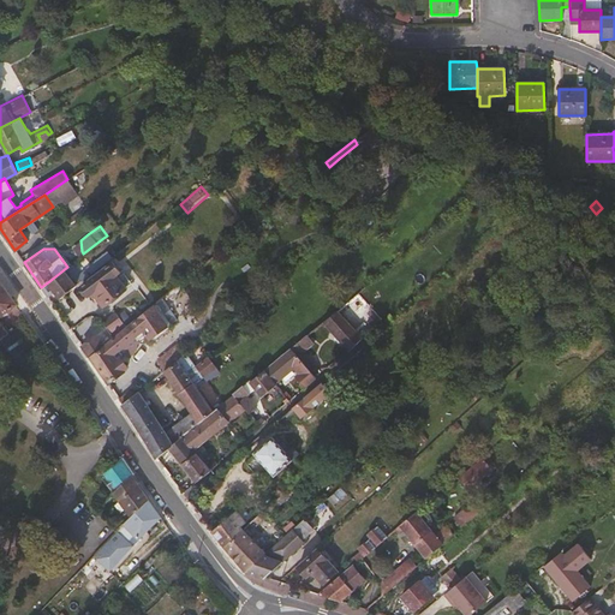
[(125,286),(115,273),(119,270),(113,261),(103,268),(108,273),(101,279),(97,272),(82,284),(89,293),(93,290),(103,303),(125,286)]
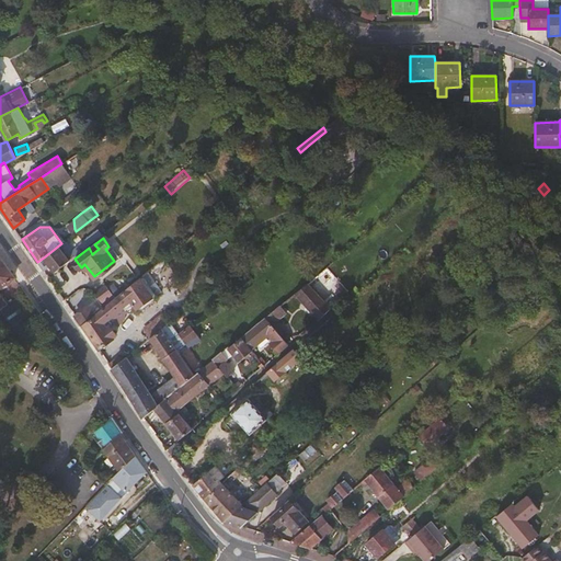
[(75,254),(65,240),(61,243),(45,256),(55,271),(75,254)]
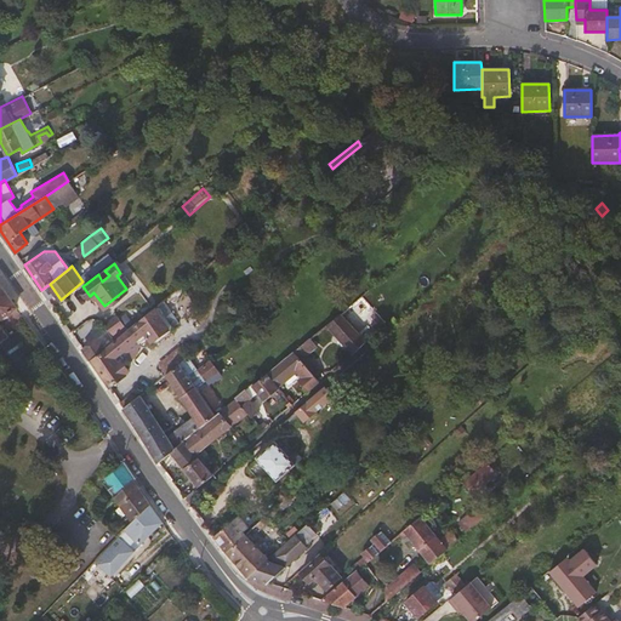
[(0,358),(0,359),(0,363),(6,366),(15,372),(28,362),(22,340),(15,330),(9,335),(0,323),(0,315),(16,306),(0,283),(0,358)]
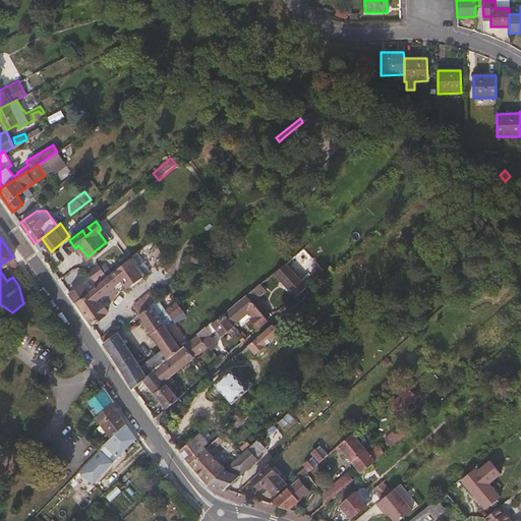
[(100,307),(96,302),(102,297),(113,289),(115,292),(121,288),(124,291),(139,280),(137,277),(145,272),(137,262),(130,267),(128,263),(85,297),(73,306),(90,330),(104,317),(106,315),(100,307)]
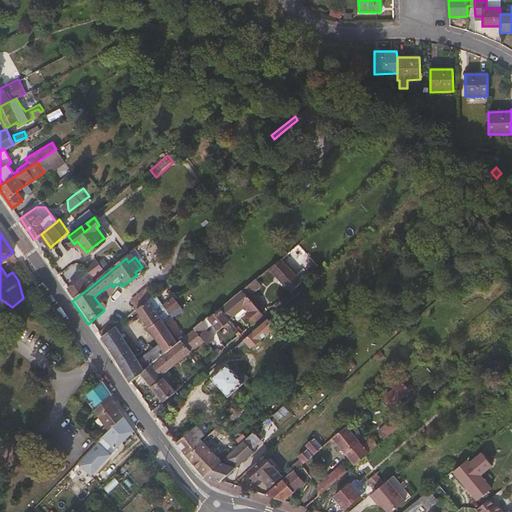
[(298,283),(277,260),(266,270),(288,293),(298,283)]
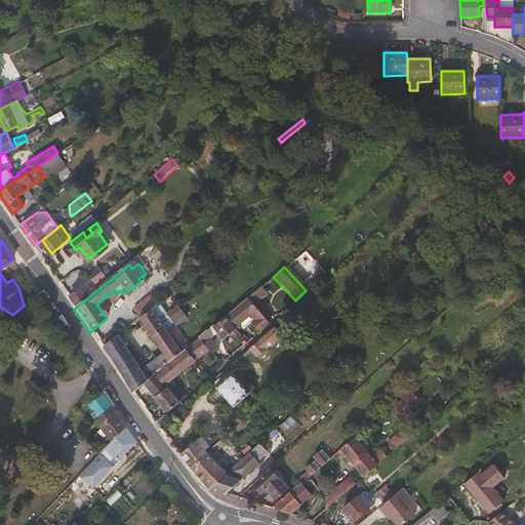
[(256,304),(265,295),(258,289),(245,300),(251,308),(256,304)]
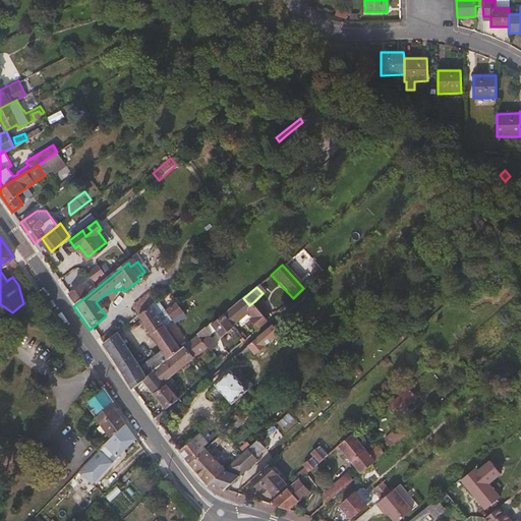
[(73,306),(85,297),(79,289),(67,297),(73,306)]
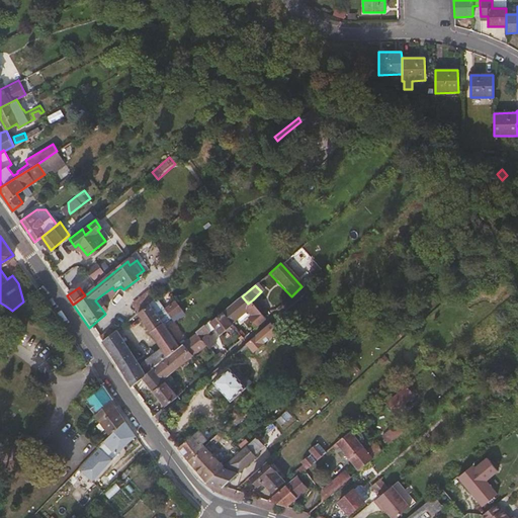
[(260,318),(248,304),(242,296),(220,315),(229,326),(246,313),(250,317),(247,320),(254,329),(263,321),(260,318)]
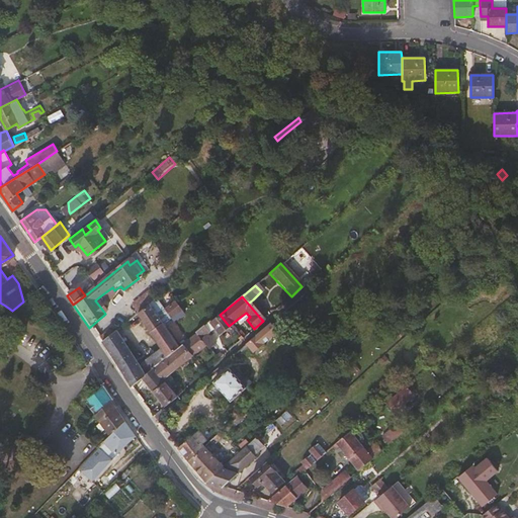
[(138,316),(154,301),(151,298),(135,312),(138,316)]
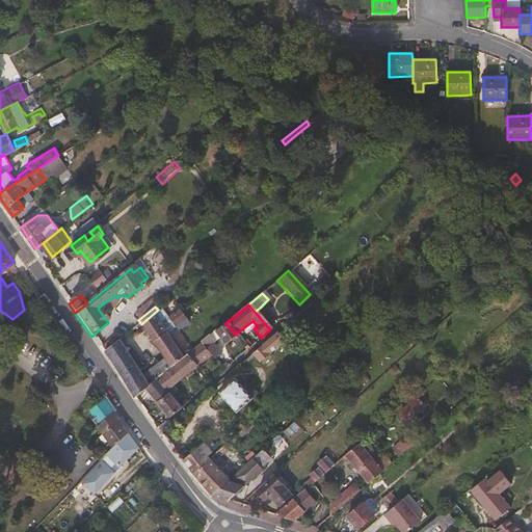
[(255,312),(267,326),(271,323),(268,318),(260,308),(255,312)]
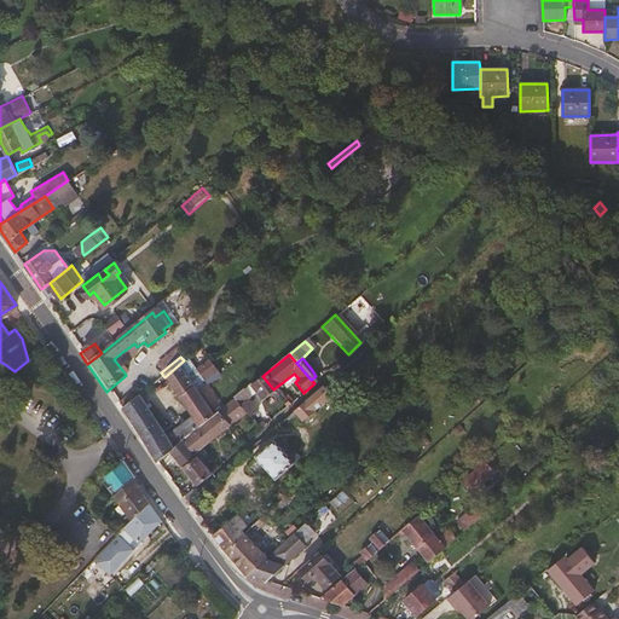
[(195,395),(191,389),(183,377),(192,371),(184,360),(165,377),(162,379),(190,420),(198,431),(212,420),(204,408),(195,395)]
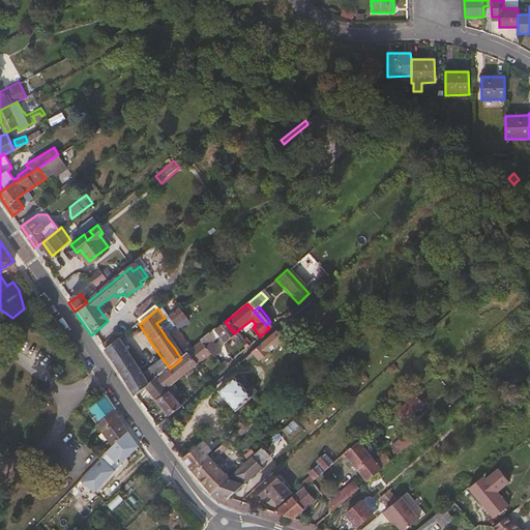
[(57,323),(50,312),(42,317),(50,328),(57,323)]
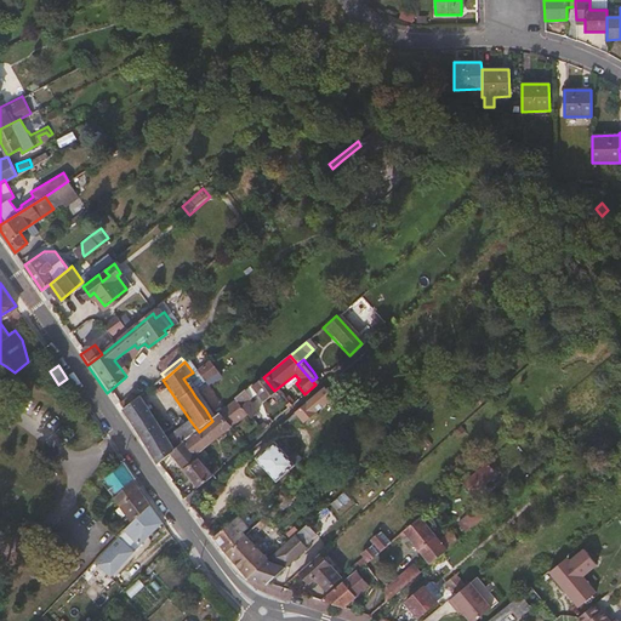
[(200,387),(215,376),(206,366),(194,376),(193,372),(183,379),(192,391),(195,397),(203,392),(200,387)]
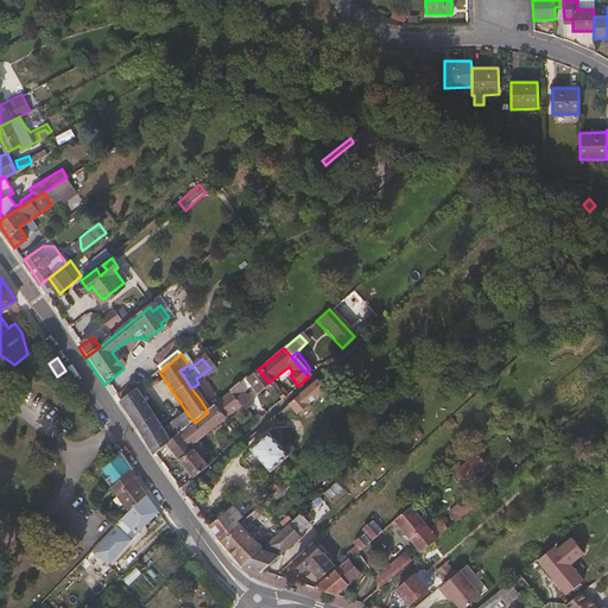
[(268,382),(258,369),(245,380),(257,396),(270,385),(268,382)]
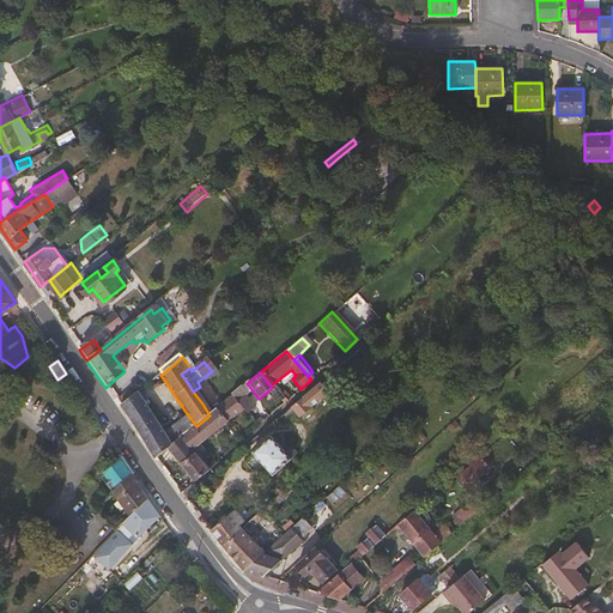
[(333,389),(325,378),(317,384),(326,395),(333,389)]
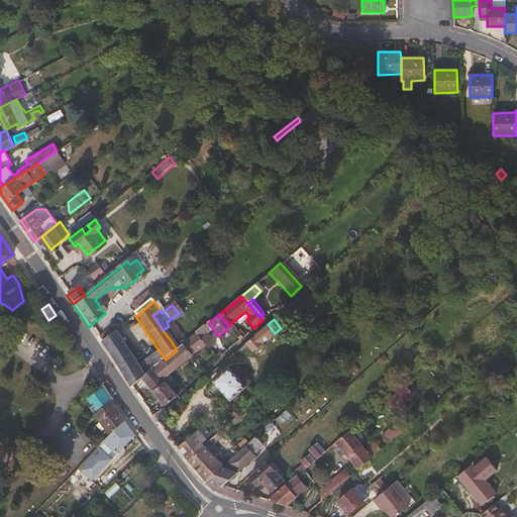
[(261,345),(275,333),(268,324),(243,345),(251,354),(253,354),(261,348),(261,345)]
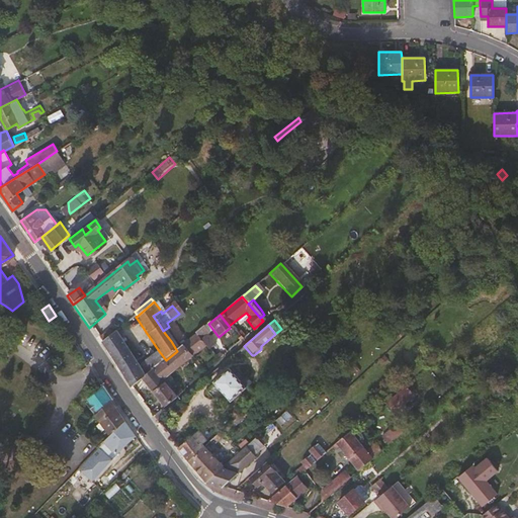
[(205,338),(208,335),(201,328),(193,336),(203,348),(207,352),(212,347),(205,338)]
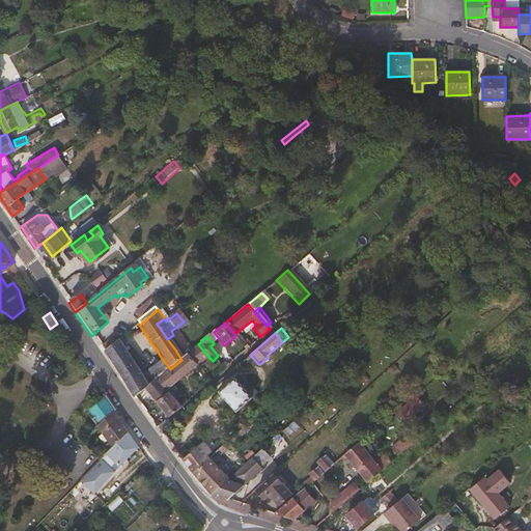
[(249,347),(242,337),(239,339),(245,346),(247,350),(249,347)]
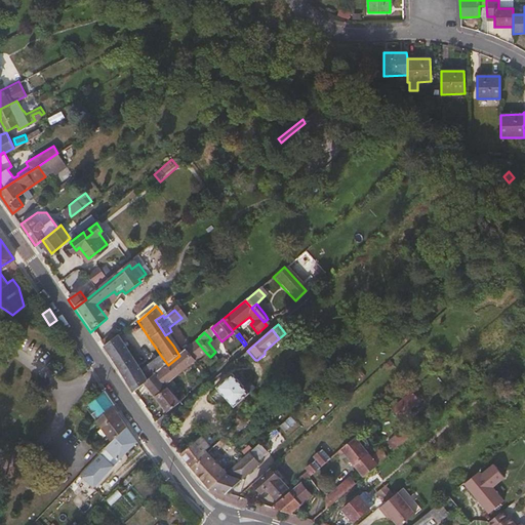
[(139,373),(124,351),(126,349),(124,345),(121,347),(116,338),(102,350),(110,361),(127,389),(132,395),(142,387),(146,384),(139,373)]
